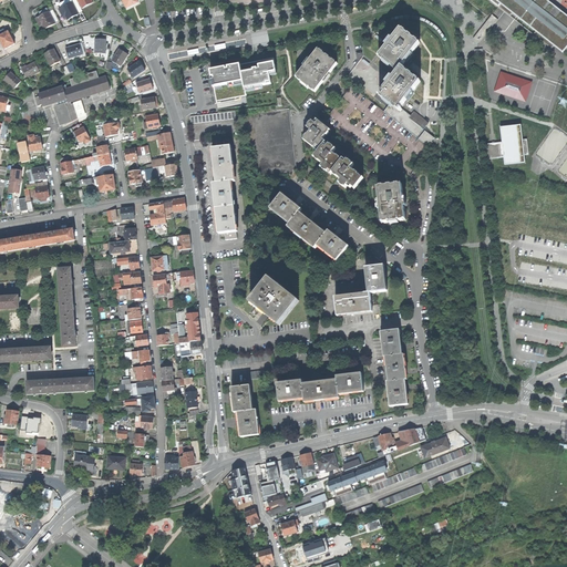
[(75,0),(72,2),(79,14),(83,12),(75,0)]
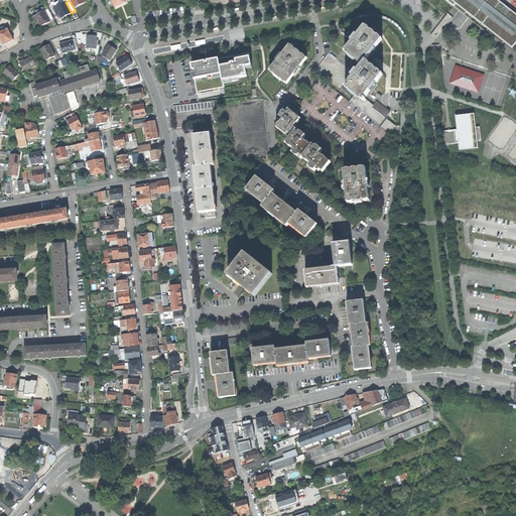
[(445,0),(454,6),(457,3),(513,46),(515,42),(515,13),(499,0),(445,0)]
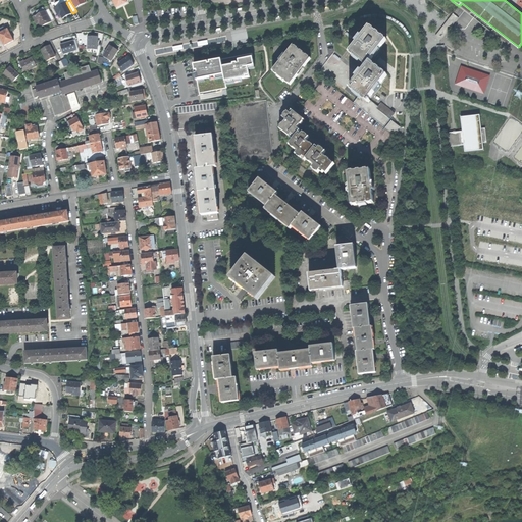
[(60,13),(63,18),(67,15),(72,13),(66,2),(59,5),(55,7),(58,15),(60,13)]
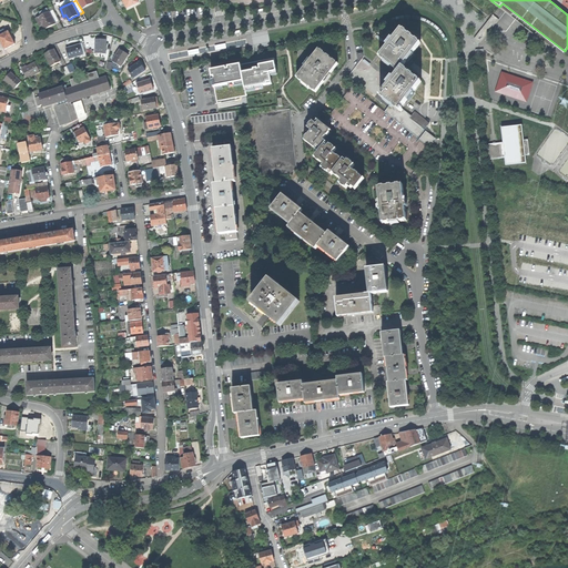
[(48,8),(50,11),(57,23),(59,22),(51,7),(48,8)]
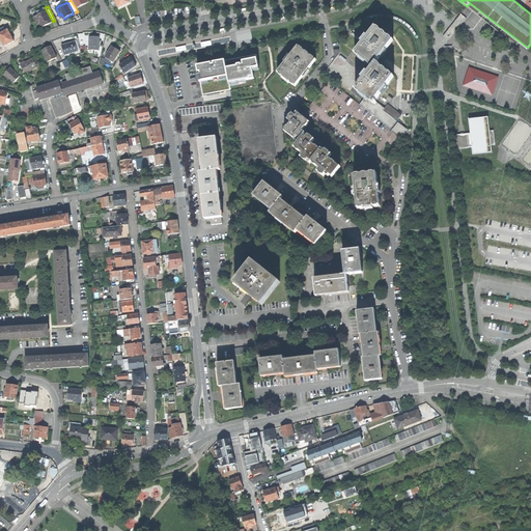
[(40,23),(43,27),(48,25),(53,22),(47,10),(38,15),(36,16),(34,17),(37,24),(40,23)]
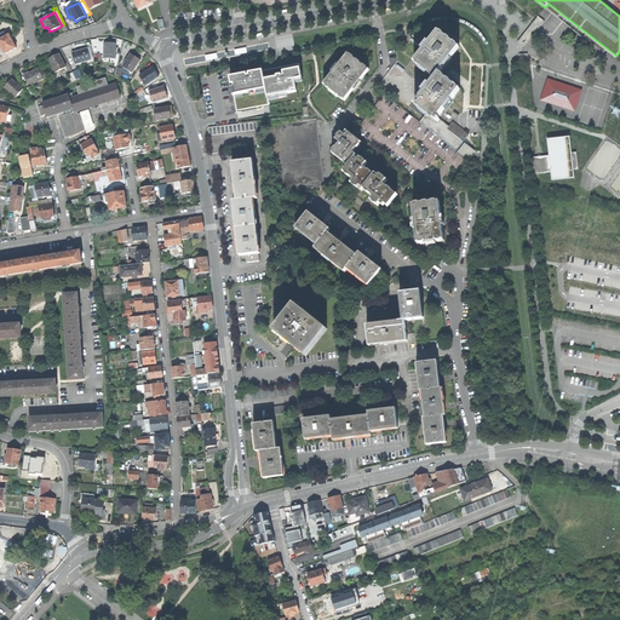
[(430,75),(436,79),(440,74),(460,47),(458,46),(459,46),(455,42),(454,44),(452,41),(452,40),(448,38),(445,35),(442,33),(442,34),(440,32),(426,50),(415,63),(418,64),(417,64),(429,73),(430,74),(430,75)]
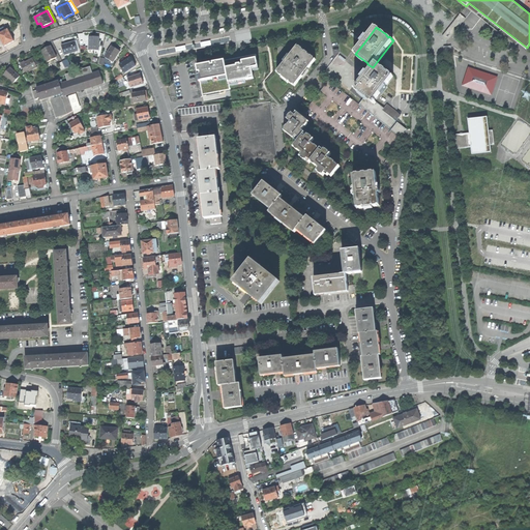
[(0,35),(0,36),(5,46),(10,43),(15,41),(8,29),(0,33),(0,35)]
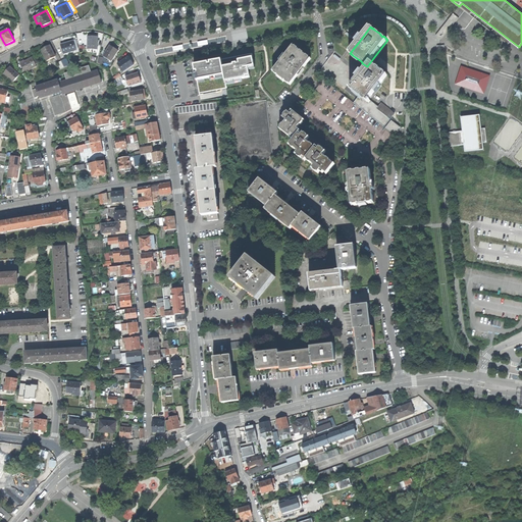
[(89,37),(89,50),(98,50),(98,37),(97,37),(89,37)]
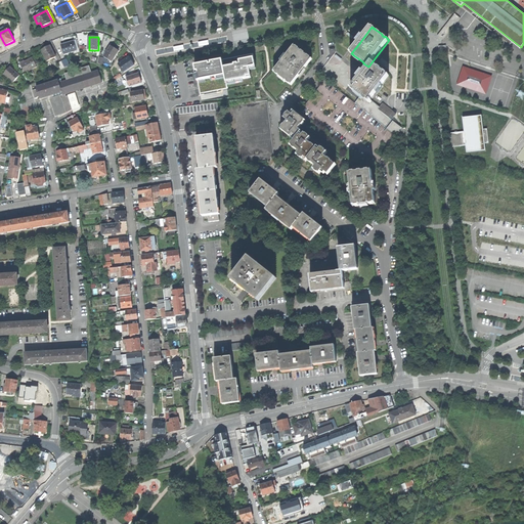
[(67,43),(61,44),(63,54),(77,51),(76,49),(74,41),(67,43)]
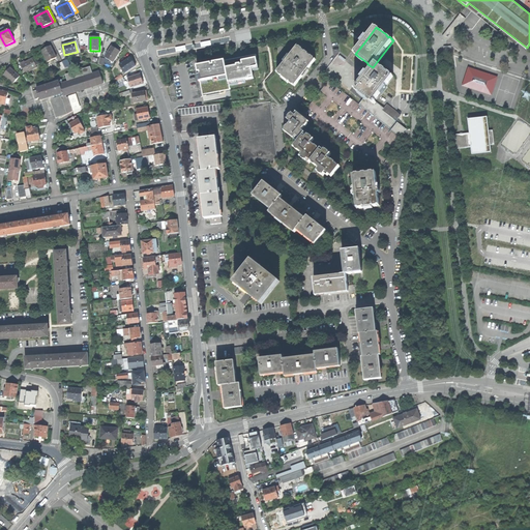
[(41,50),(48,62),(57,57),(51,46),(49,47),(41,50)]
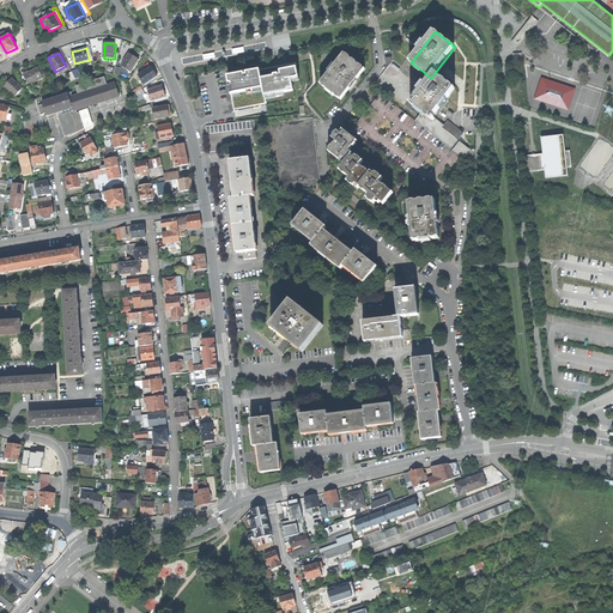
[(322,84),(344,101),(368,70),(346,53),(337,66),(322,84)]
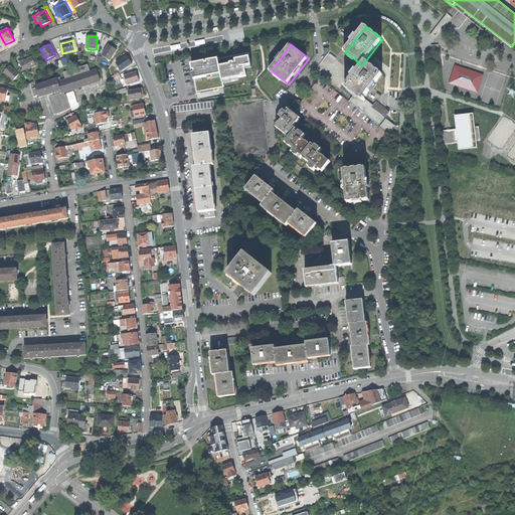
[(110,45),(103,55),(111,60),(118,50),(117,49),(110,45)]
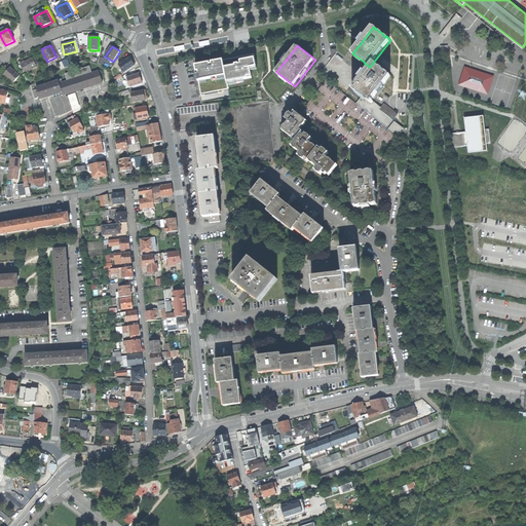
[(21,64),(26,73),(27,72),(37,67),(36,65),(32,58),(26,61),(21,64)]
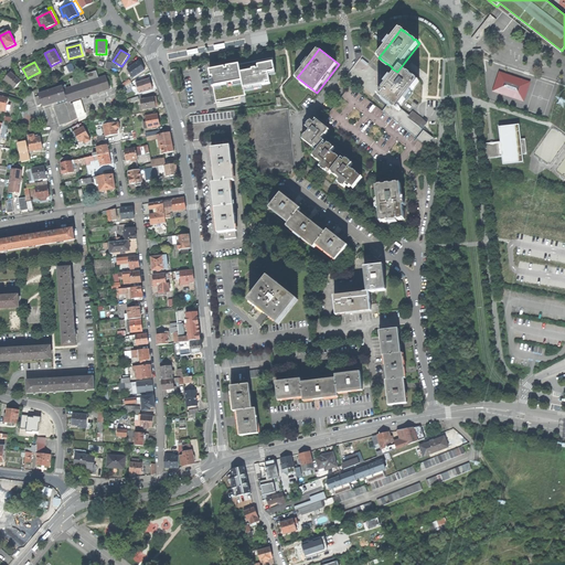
[(128,70),(134,77),(146,71),(145,70),(140,62),(128,70)]
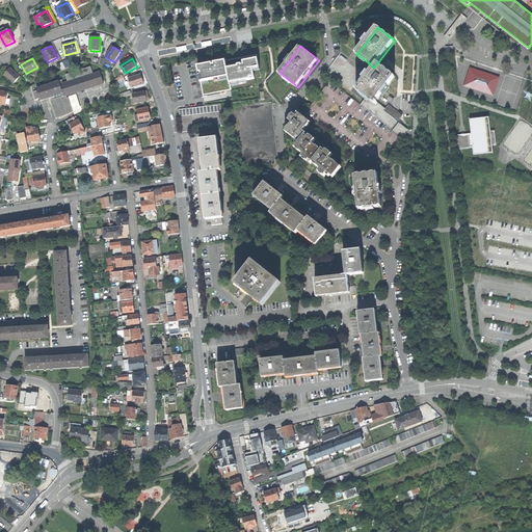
[(198,68),(204,95),(228,90),(231,89),(257,85),(254,72),(261,71),(259,59),(244,62),(244,64),(228,68),(227,61),(198,68)]
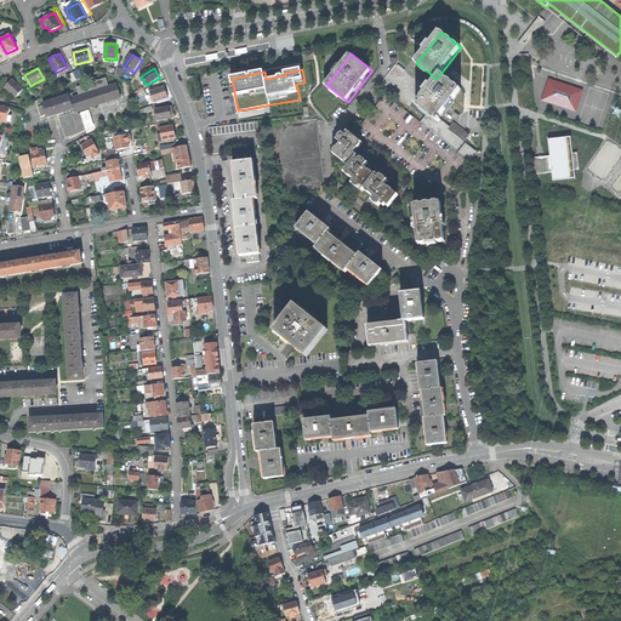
[(446,78),(440,74),(437,79),(428,89),(417,104),(419,106),(419,107),(422,109),(428,113),(438,121),(440,119),(461,91),(459,89),(460,89),(456,85),(455,86),(453,84),(453,83),(449,80),(449,81),(445,79),(446,78)]
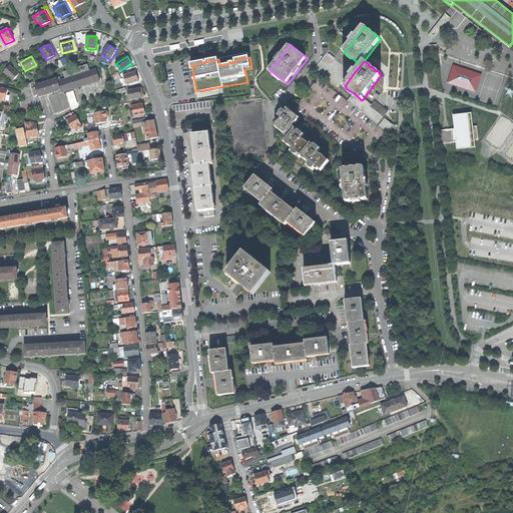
[(51,65),(54,70),(60,67),(57,62),(51,65)]
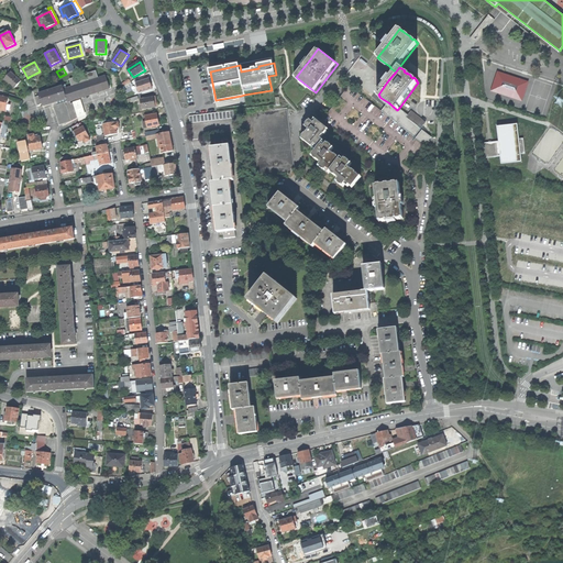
[(4,79),(15,89),(22,80),(11,72),(11,73),(4,79)]
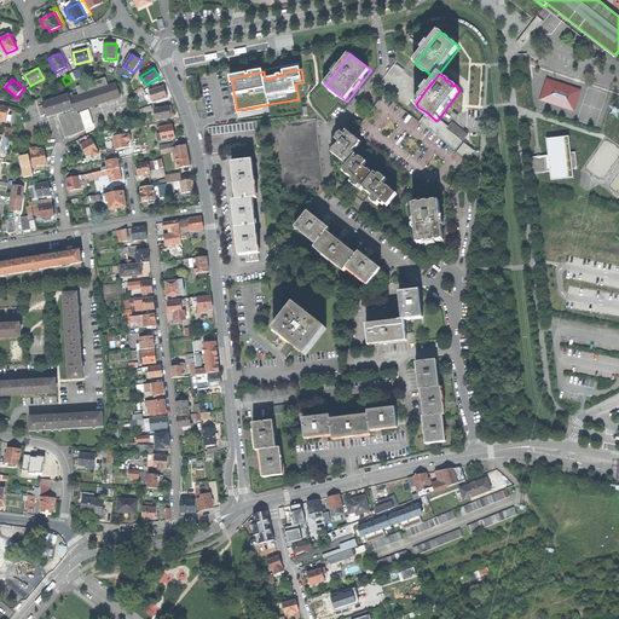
[(79,90),(81,96),(108,87),(106,80),(79,90)]
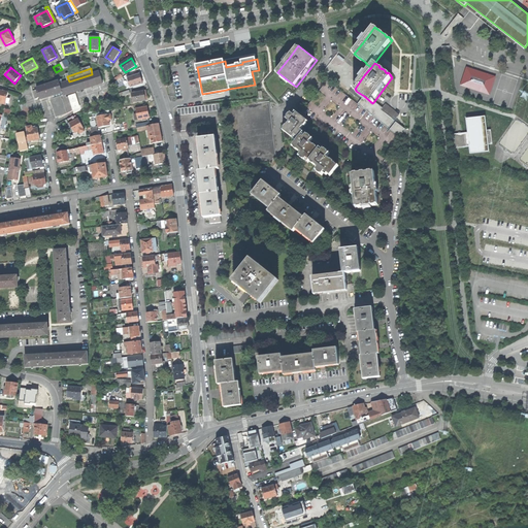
[(490,95),(496,77),(467,68),(461,86),(490,95)]
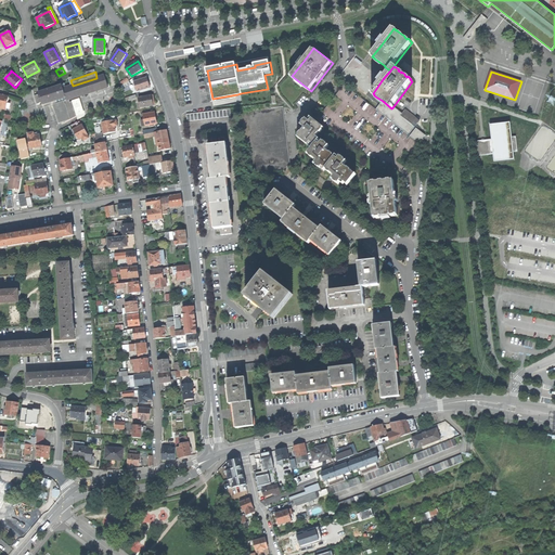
[(73,86),(63,89),(66,97),(67,100),(68,100),(107,87),(108,88),(110,88),(105,74),(104,74),(104,75),(97,78),(73,86)]
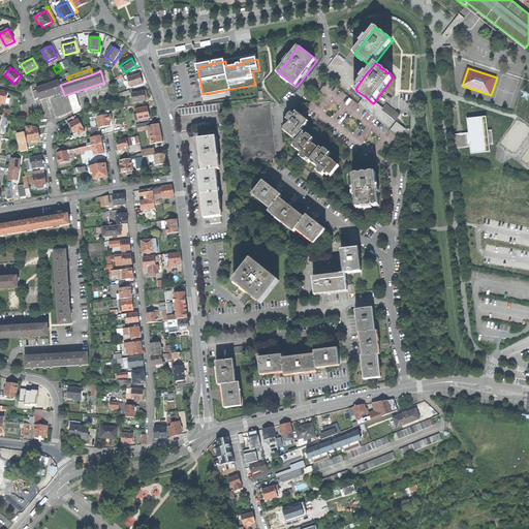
[(128,78),(131,87),(144,83),(144,82),(141,73),(128,78)]
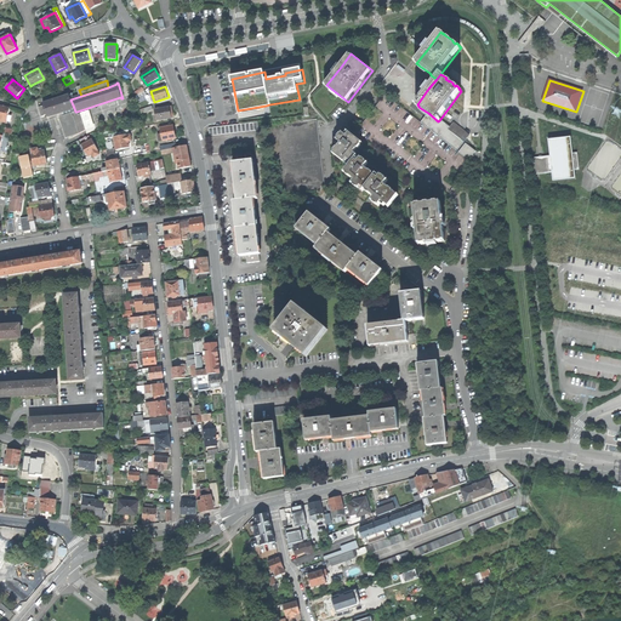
[(49,117),(63,112),(74,108),(70,100),(69,95),(44,103),(44,102),(43,102),(44,106),(47,114),(47,118),(49,118),(49,117)]
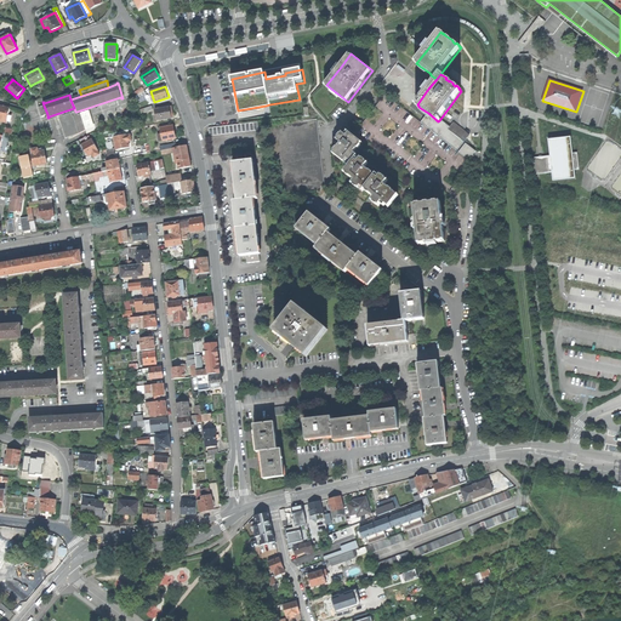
[(459,152),(457,151),(421,123),(386,95),(357,132),(432,191),(437,184),(448,193),(472,161),(471,160),(467,158),(459,152)]
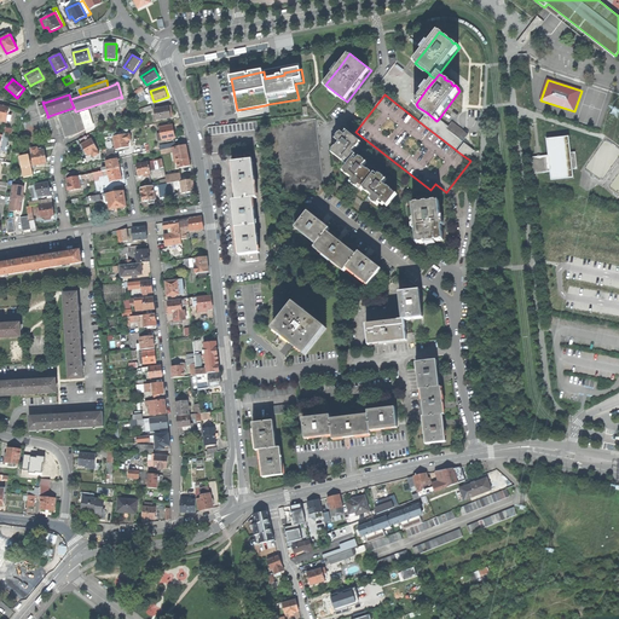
[(0,121),(7,122),(7,121),(11,122),(12,116),(9,115),(10,108),(0,105),(0,121)]
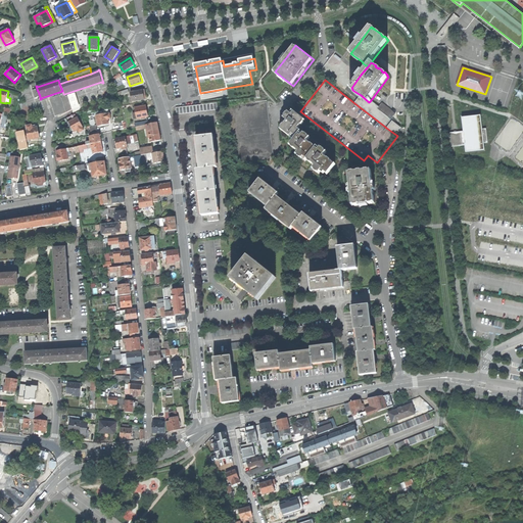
[(131,92),(133,101),(145,99),(145,98),(143,90),(131,92)]
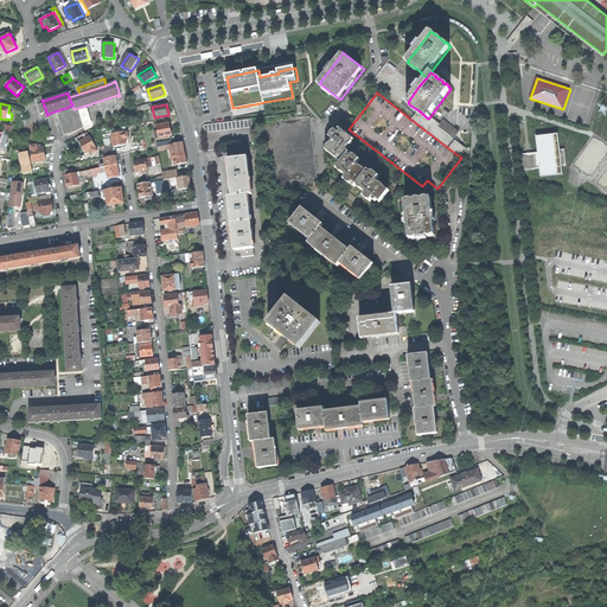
[(58,115),(64,134),(69,133),(70,135),(84,128),(83,126),(82,126),(81,122),(80,122),(76,113),(75,109),(74,109),(72,106),(62,109),(63,113),(58,115)]
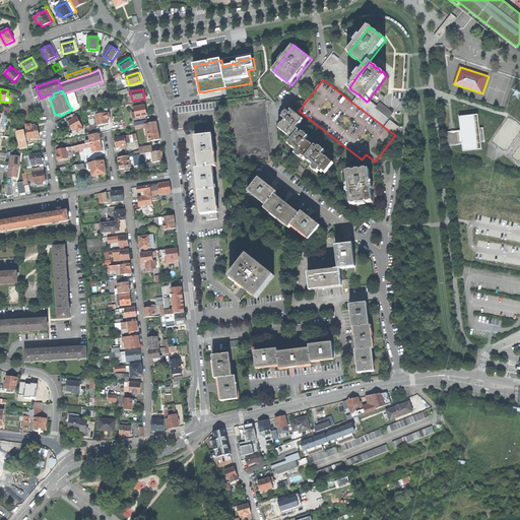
[(378,107),(369,100),(367,102),(359,94),(352,103),(383,126),(389,119),(386,117),(376,109),(378,107)]
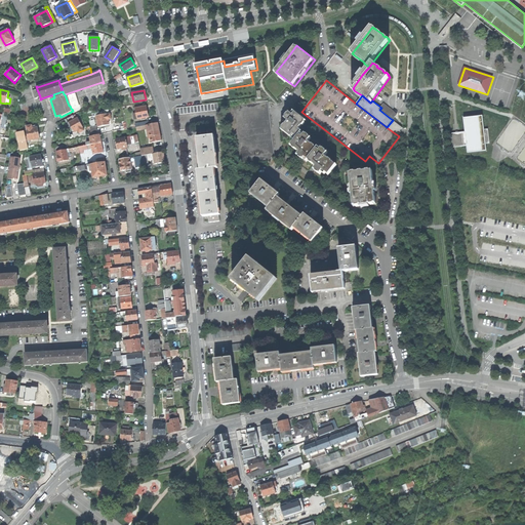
[(384,104),(381,108),(379,110),(390,118),(395,113),(384,104)]
